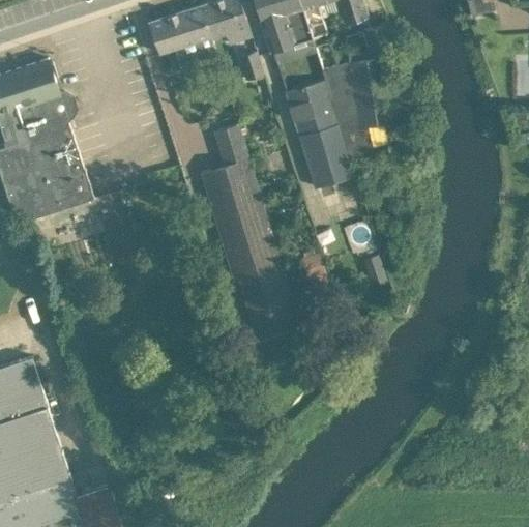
[(221,0),(197,8),(214,59),(218,58),(213,39),(227,35),(230,46),(254,37),(245,13),(241,0),(221,0)]
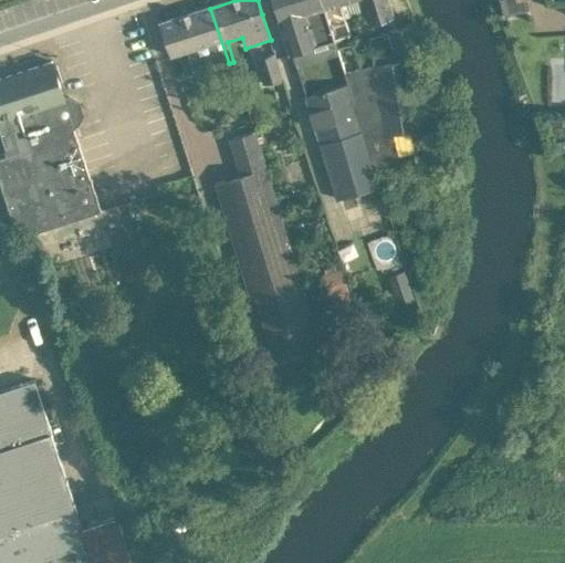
[(333,43),(334,42),(317,0),(265,0),(285,58),(333,42),(333,43)]
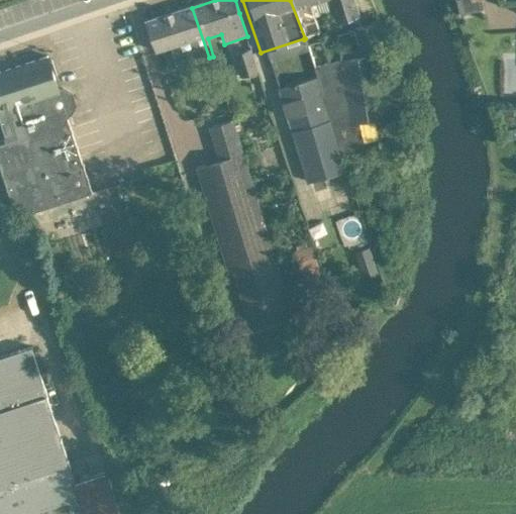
[(290,0),(305,38),(318,34),(313,18),(322,15),(317,0),(290,0)]
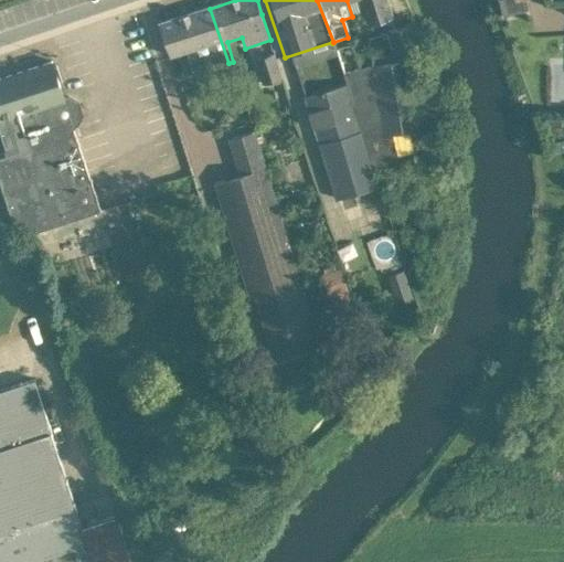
[(347,0),(352,17),(363,13),(368,27),(392,19),(385,0),(347,0)]
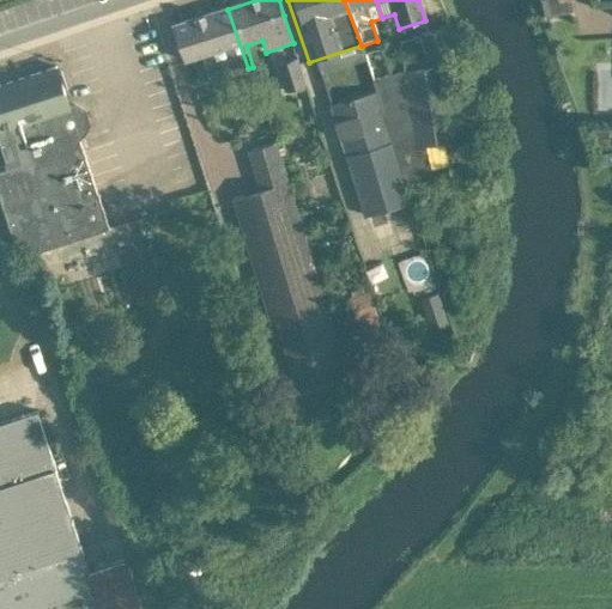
[(232,74),(248,68),(228,10),(173,28),(180,50),(185,64),(224,52),(232,74)]
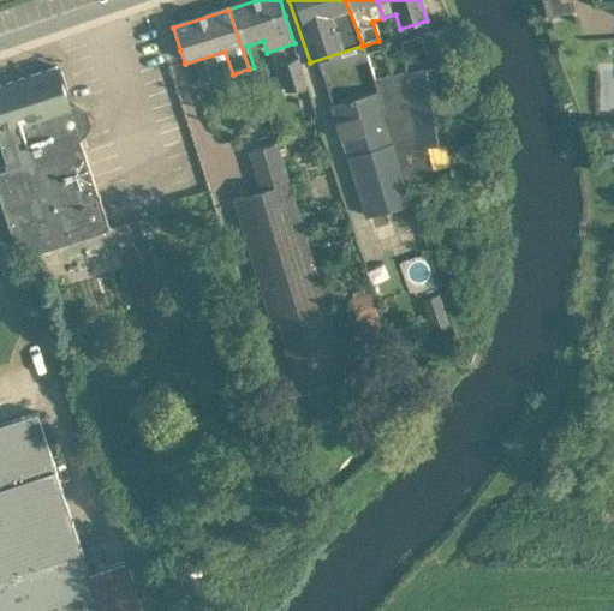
[(401,53),(397,54),(398,60),(403,59),(406,71),(418,148),(423,148),(457,141),(445,66),(460,60),(448,27),(400,46),(401,53)]
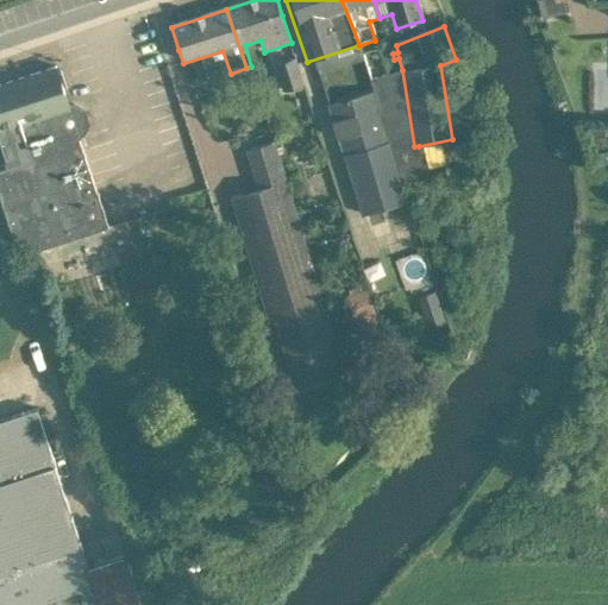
[(380,50),(362,55),(369,79),(374,92),(401,181),(408,180),(425,175),(424,169),(419,146),(414,146),(402,70),(387,75),(380,50)]
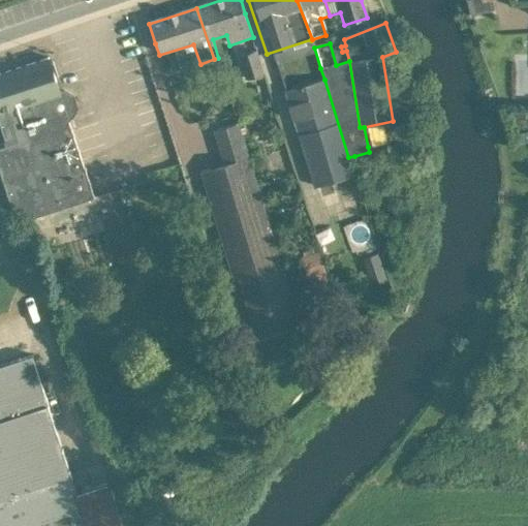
[(238,57),(246,82),(265,75),(256,51),(238,57)]
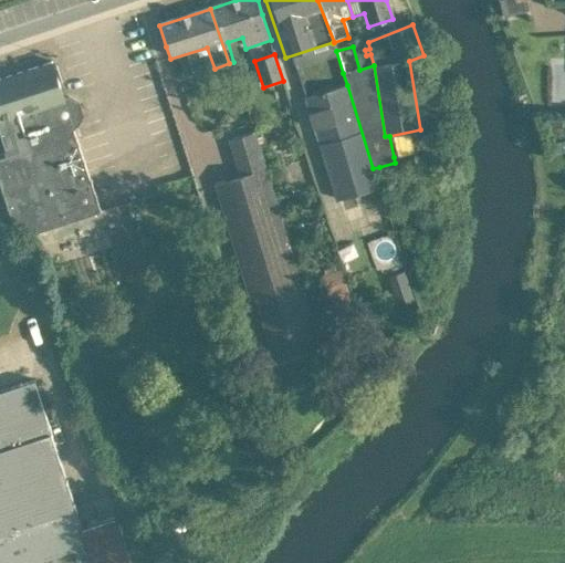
[(51,62),(0,79),(0,136),(7,156),(0,158),(0,185),(13,226),(29,236),(101,215),(71,125),(75,124),(80,115),(76,104),(67,98),(63,100),(51,62)]
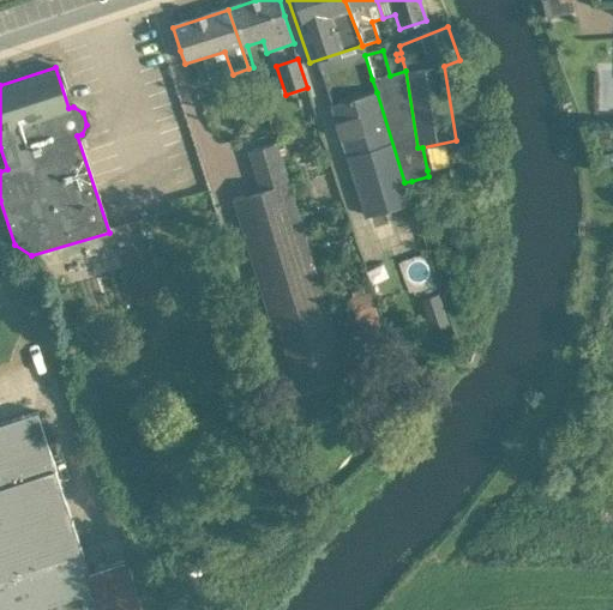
[(377,92),(330,107),(364,219),(410,205),(409,199),(404,182),(377,92)]
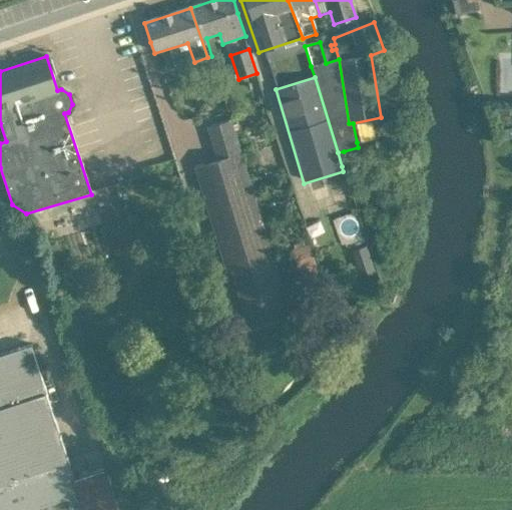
[(216,160),(193,167),(225,274),(231,272),(246,324),(286,313),(270,260),(274,259),(231,120),(206,128),(216,160)]
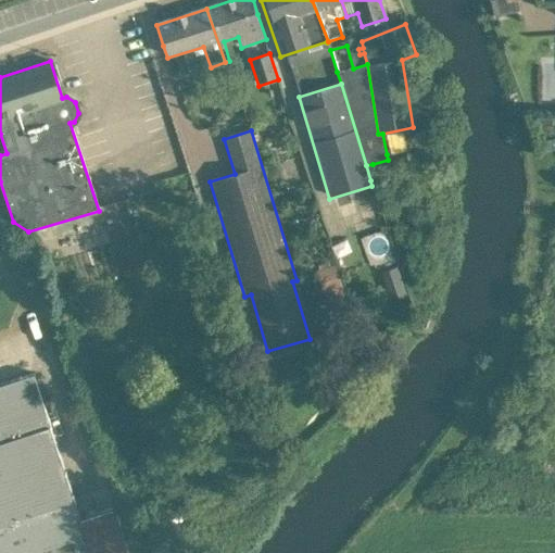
[(336,266),(317,272),(324,296),(342,291),(336,266)]
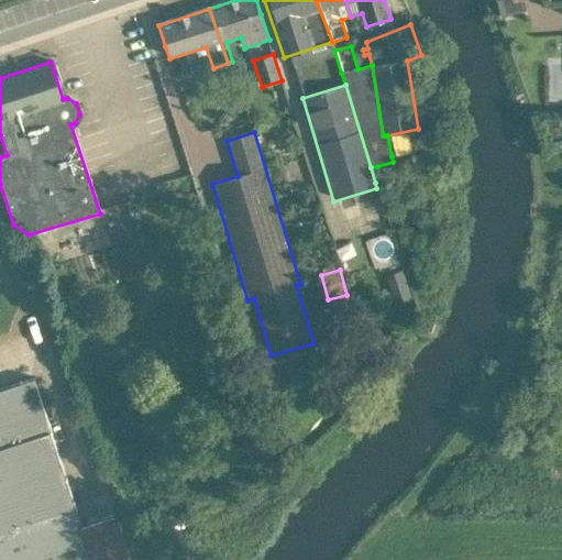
[(403,271),(386,276),(395,307),(411,302),(403,271)]
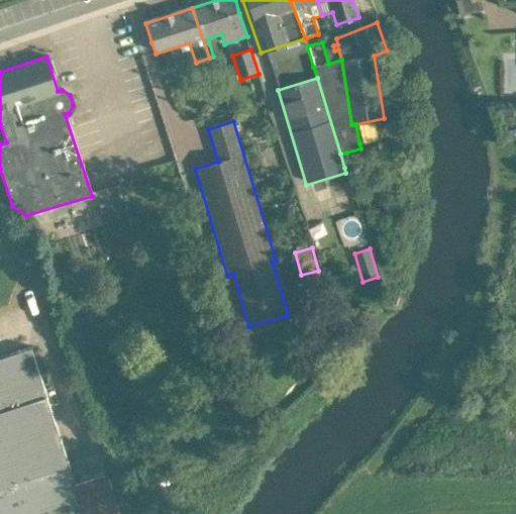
[(0,489),(71,465),(63,441),(31,348),(0,360),(0,489)]
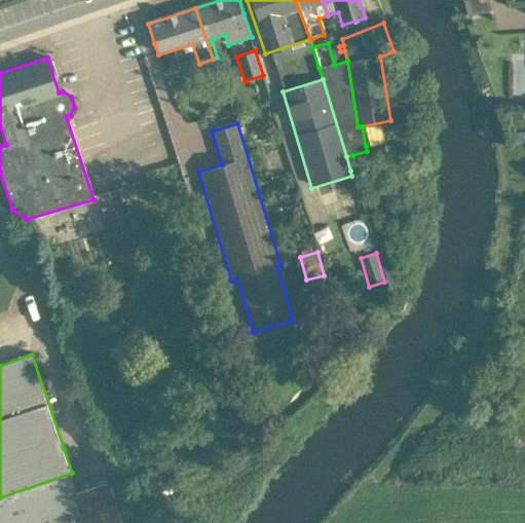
[(72,473),(0,497),(0,522),(88,522),(78,491),(72,473)]
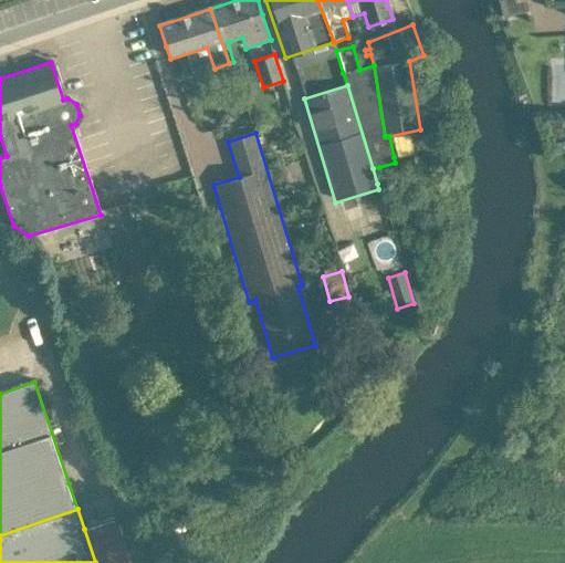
[(127,562),(113,518),(84,529),(95,562),(127,562)]
